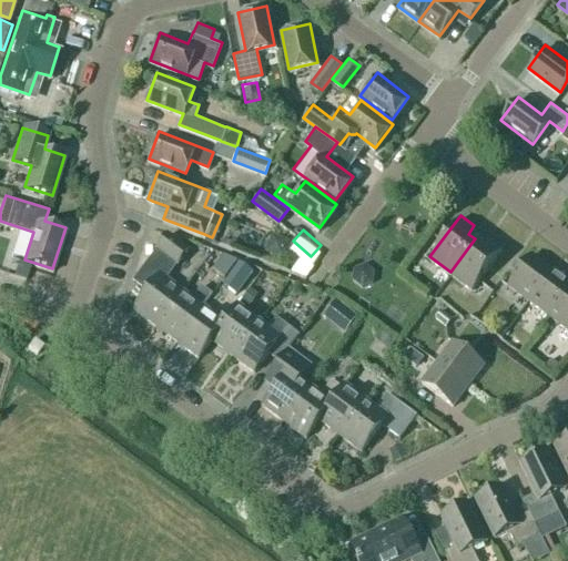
[(133,306),(155,323),(182,287),(166,276),(189,246),(168,231),(133,278),(146,289),(133,306)]
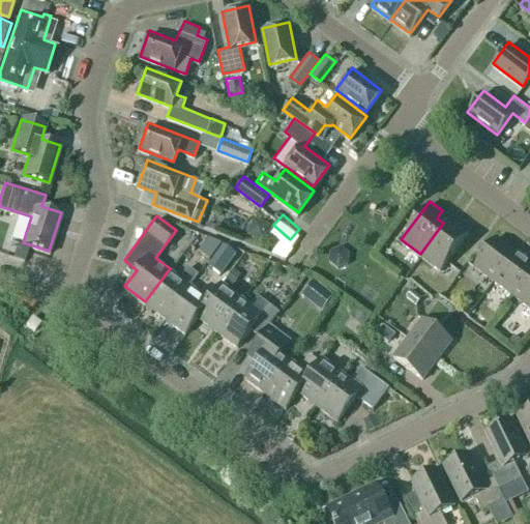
[(449,228),(443,223),(420,254),(440,268),(468,230),(455,220),(449,228)]
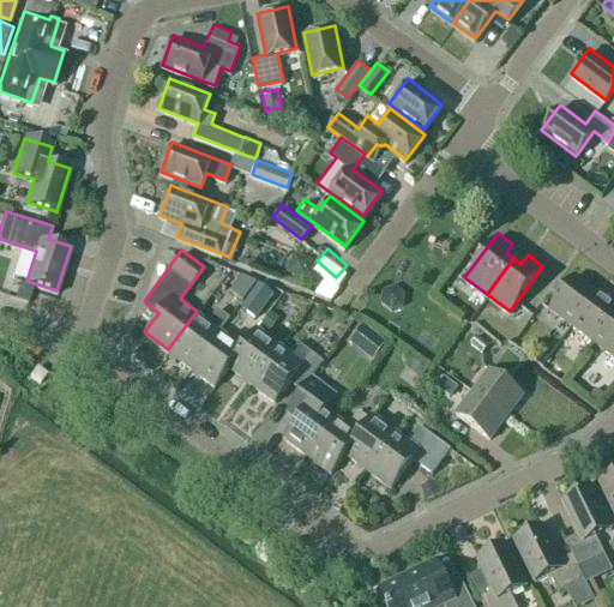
[(228,286),(241,295),(256,277),(240,271),(228,286)]
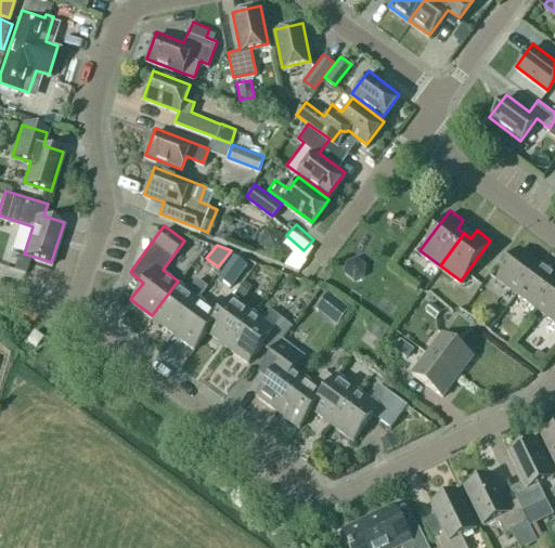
[(497,276),(516,291),(539,260),(519,246),(497,276)]
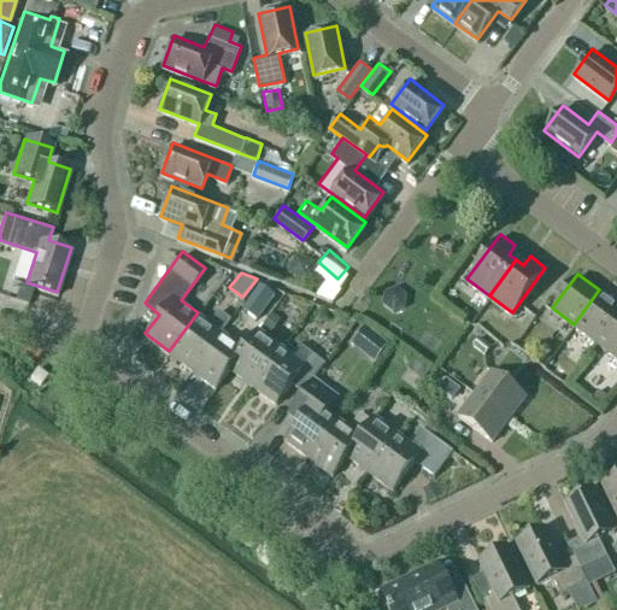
[(260,281),(241,304),(257,316),(275,292),(260,281)]
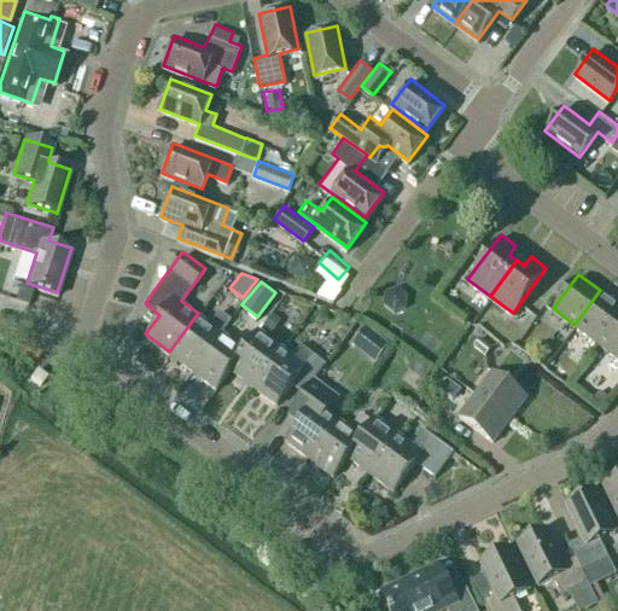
[(598,341),(617,313),(617,303),(600,290),(575,325),(598,341)]
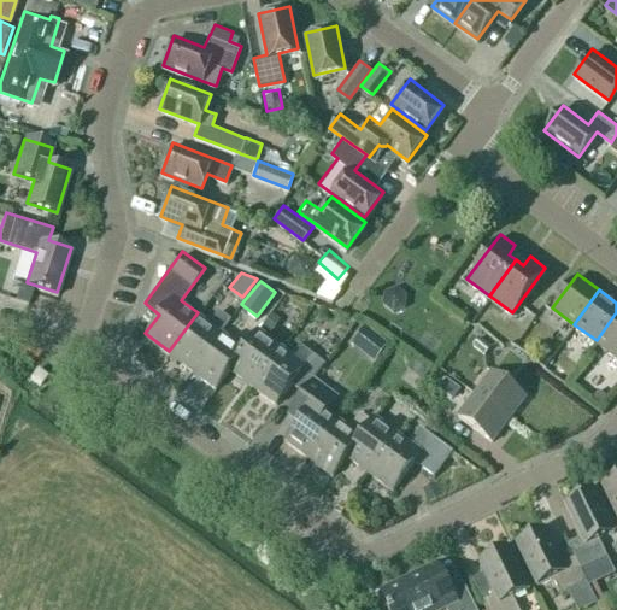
[(217,308),(209,320),(198,312),(169,351),(192,368),(221,329),(229,316),(217,308)]
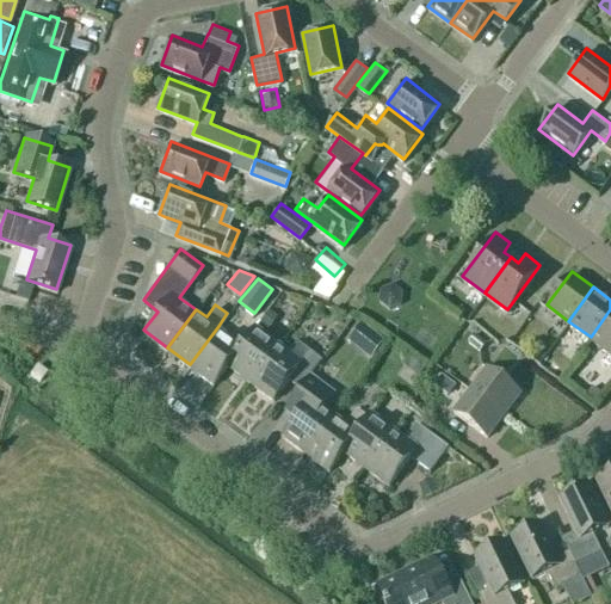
[(269,306),(259,319),(267,325),(278,312),(269,306)]
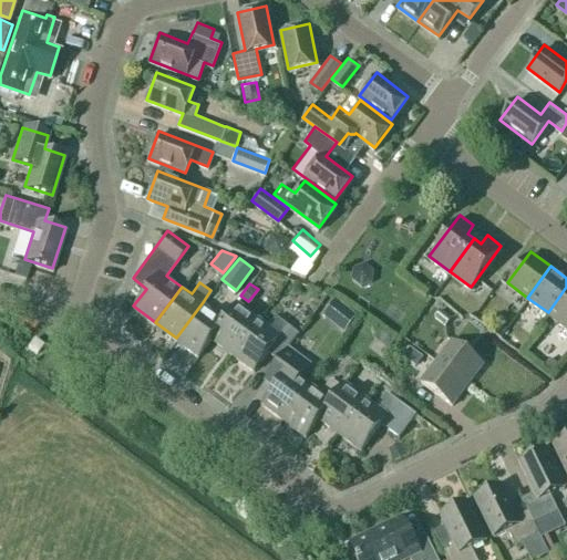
[(566,287),(548,312),(566,327),(566,287)]
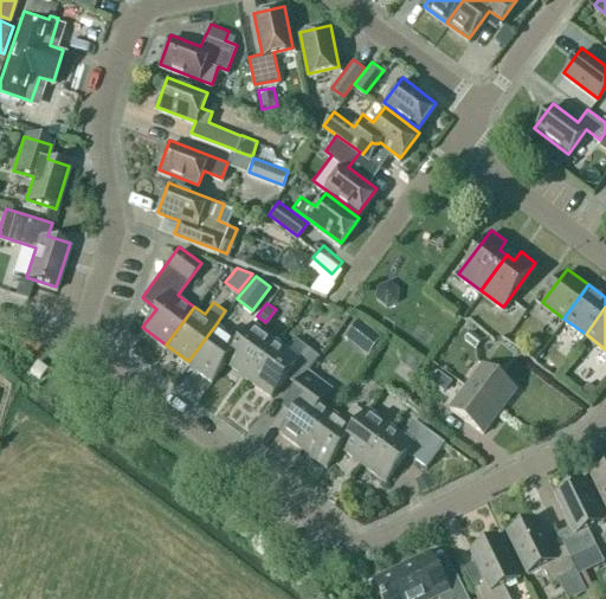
[(277,339),(253,321),(239,340),(240,340),(226,360),(249,377),(277,339)]
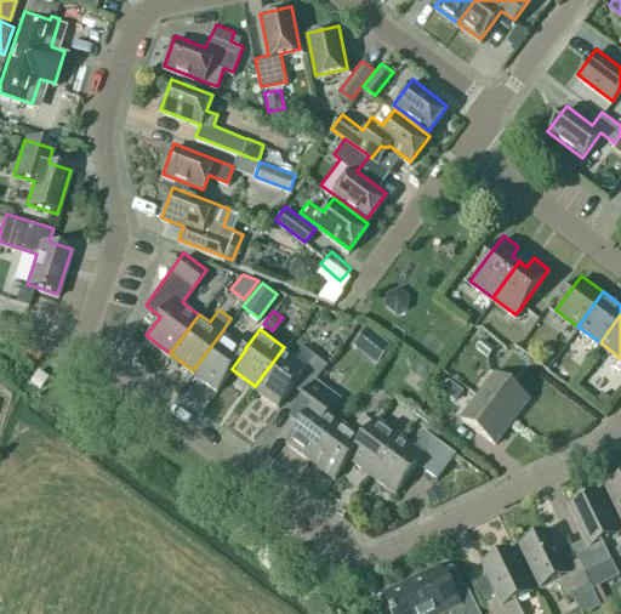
[(217,388),(232,369),(246,348),(245,348),(222,331),(193,370),(217,388)]
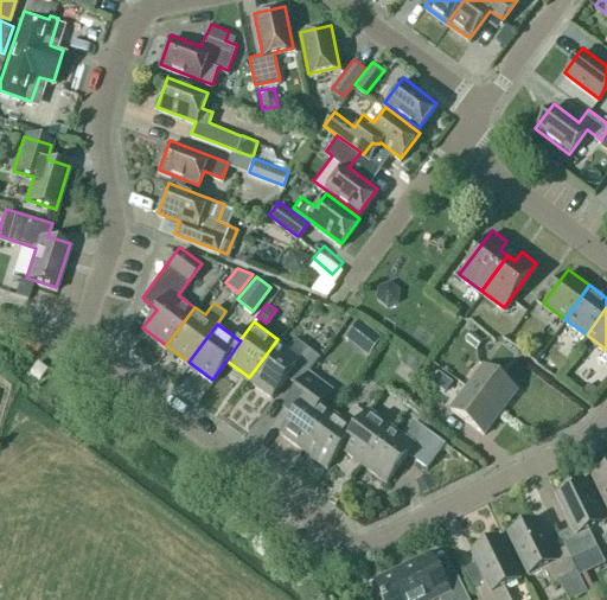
[(372,327),(358,345),(368,352),(382,334),(372,327)]
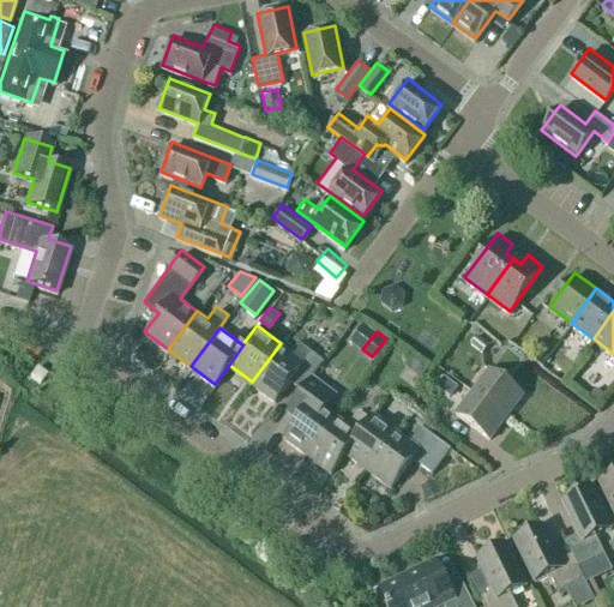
[(298,340),(290,350),(281,343),(252,382),(275,398),(290,379),(301,388),(311,374),(324,358),(311,348),(311,349),(298,340)]
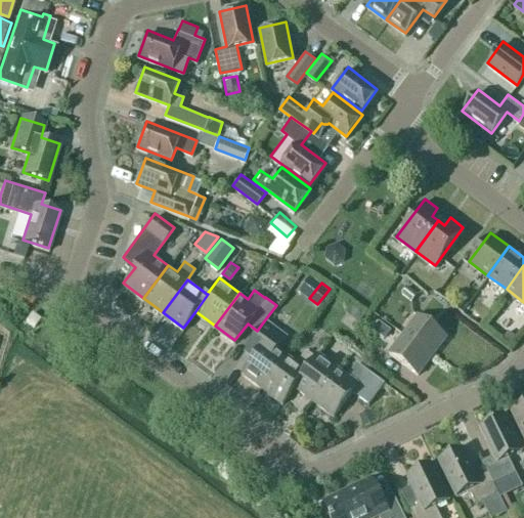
[(26,318),(34,325),(40,316),(32,310),(26,318)]
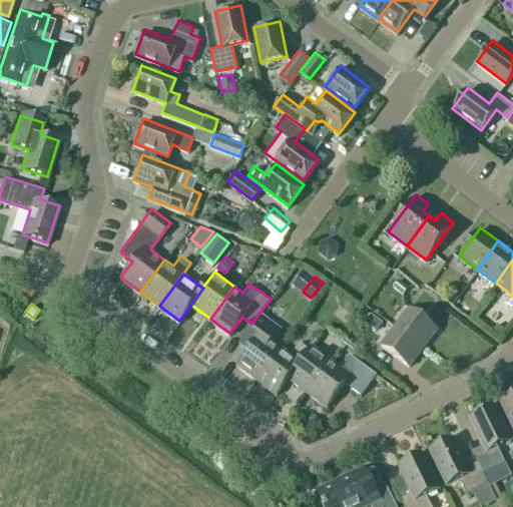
[(437,327),(409,306),(395,325),(423,346),(437,327)]
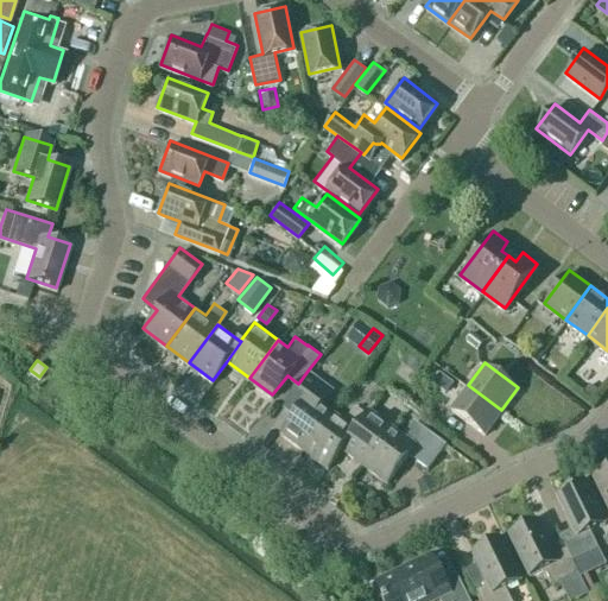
[(315,397),(325,384),(308,371),(298,384),(284,403),(296,411),(282,431),(304,449),(333,411),(315,397)]
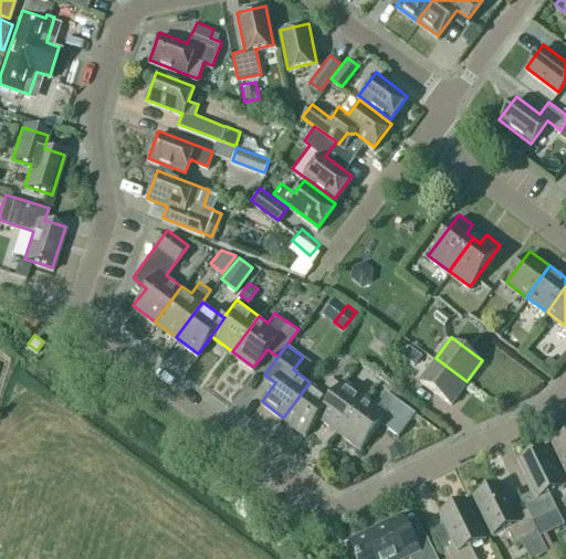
[(548,354),(543,361),(549,367),(556,359),(548,354)]
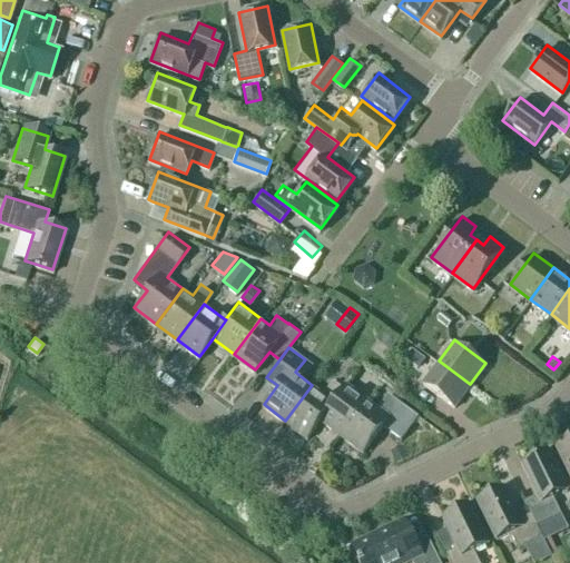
[(454,404),(470,384),(439,361),(423,381),(454,404)]
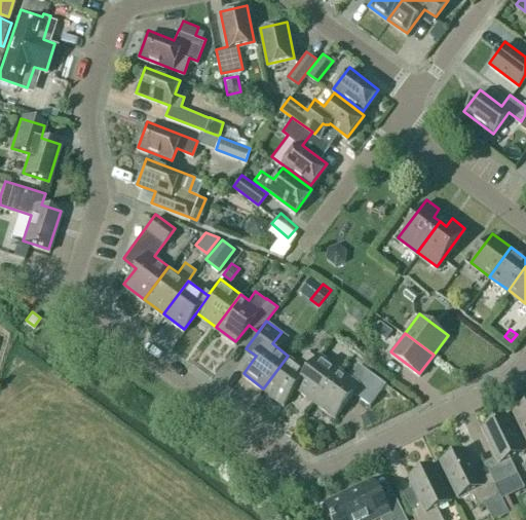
[(308,370),(307,369),(316,357),(307,349),(298,362),(288,356),(263,388),(284,403),(296,386),(308,370)]
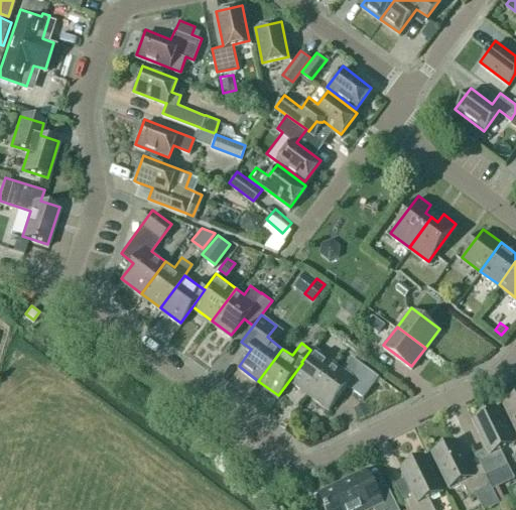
[(313,346),(310,350),(301,362),(302,363),(290,379),(309,393),(334,361),(313,346)]
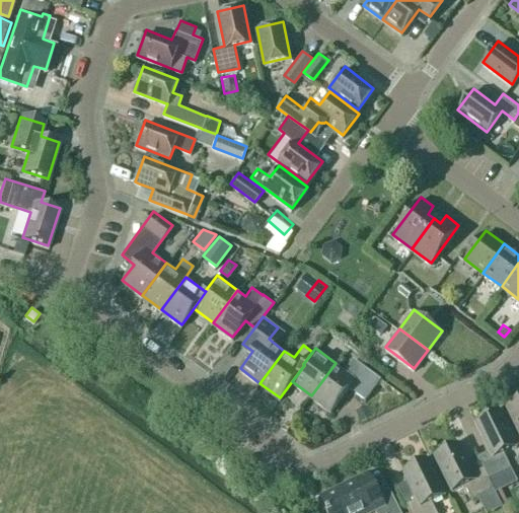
[(354,356),(344,369),(336,363),(311,395),(330,411),(349,385),(365,397),(381,377),(354,356)]
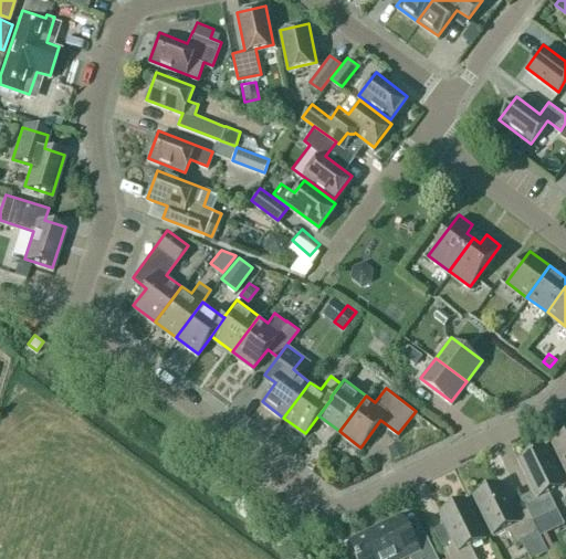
[(565,433),(552,440),(565,468),(565,433)]
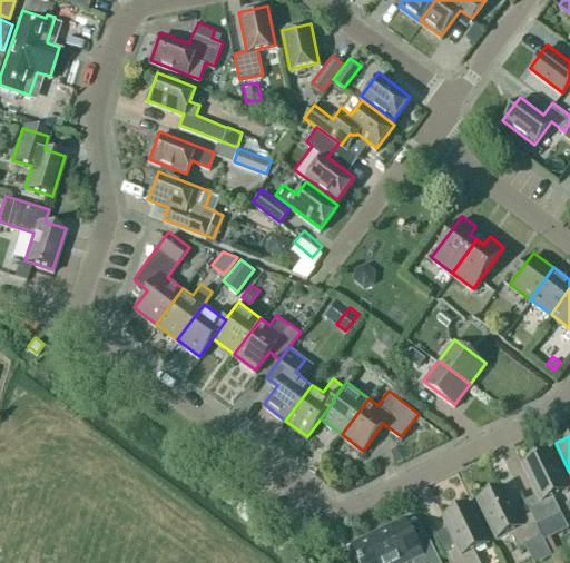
[(402,442),(391,447),(396,460),(413,453),(408,442),(403,444),(402,442)]
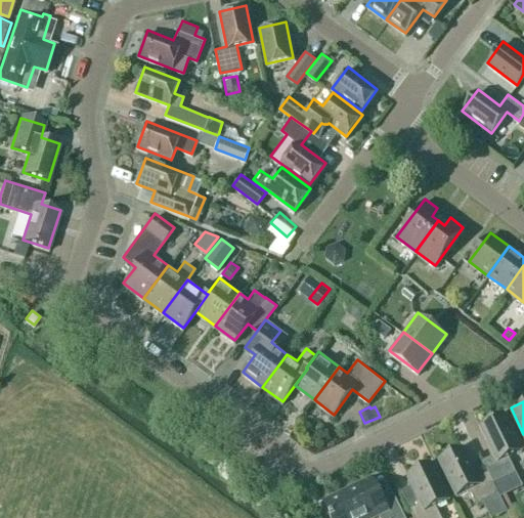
[(482,459),(488,469),(493,480),(516,470),(509,455),(521,448),(504,412),(479,423),(493,452),(482,459)]
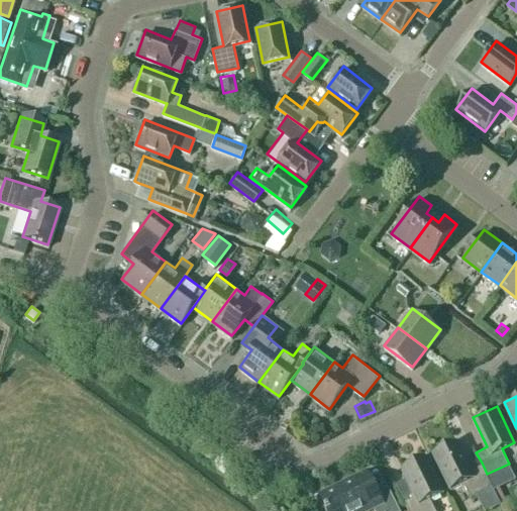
[(492,485),(487,474),(482,463),(471,469),(456,439),(432,450),(450,487),(463,481),(471,495),(477,493),(485,509),(499,502),(491,485),(492,485)]
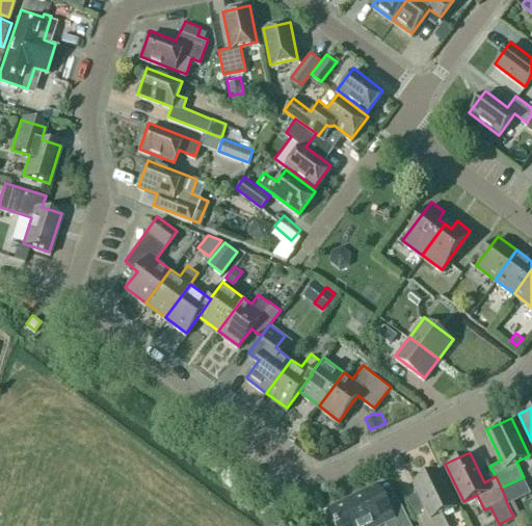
[(449,525),(443,511),(455,505),(437,468),(413,479),(427,509),(417,515),(422,525),(449,525)]
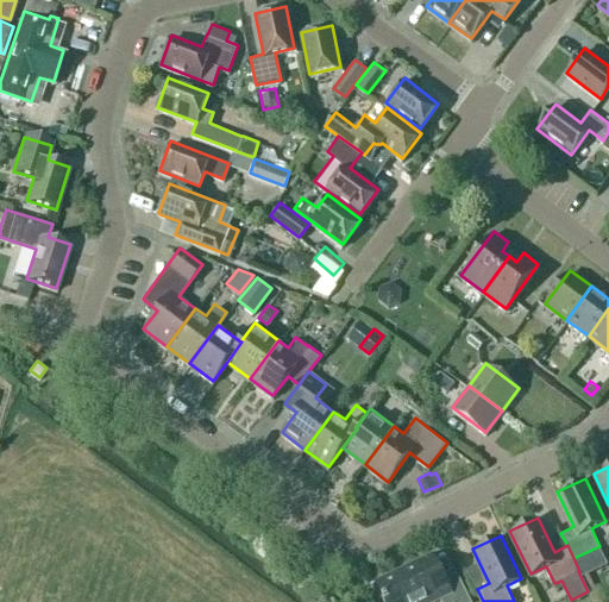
[(428,601),(440,596),(443,601),(472,601),(454,565),(441,572),(433,552),(377,579),(387,601),(428,601)]
